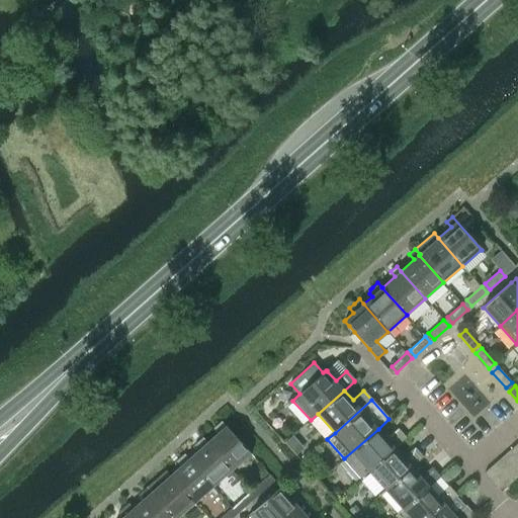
[(220,431),(207,442),(232,470),(250,454),(251,453),(222,421),(216,426),(220,431)]
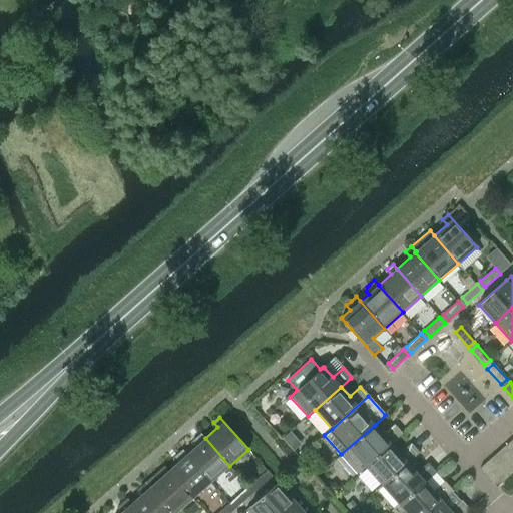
[(358,473),(365,467),(391,444),(402,434),(394,425),(383,434),(375,425),(341,454),(358,473)]
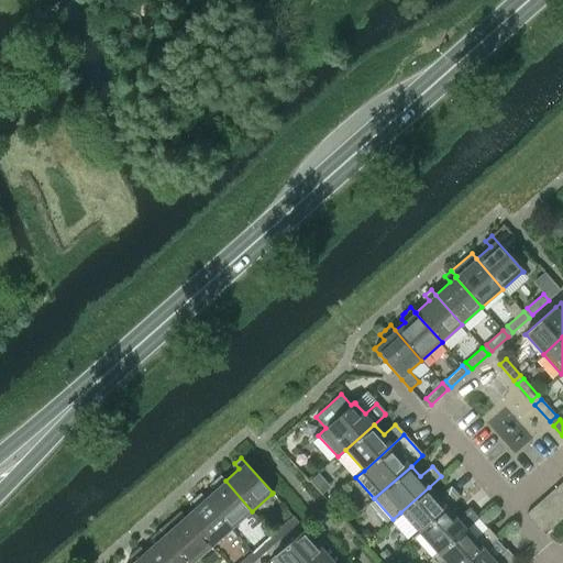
[(232,529),(252,511),(225,481),(221,475),(214,481),(219,486),(206,498),(205,498),(232,529)]
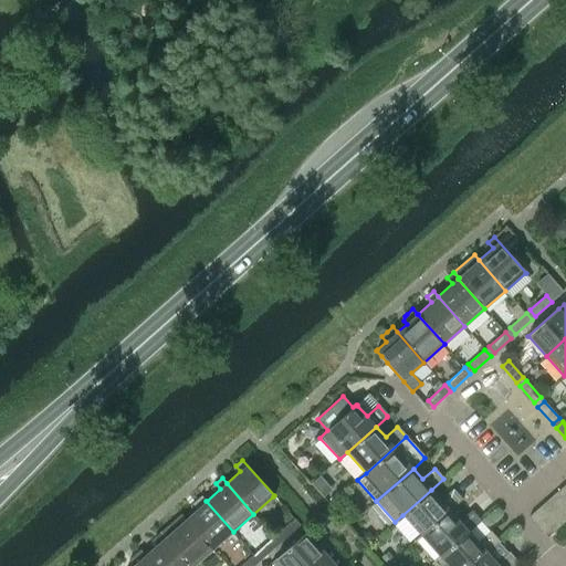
[(421,536),(450,511),(462,500),(453,490),(441,500),(431,490),(402,515),(421,536)]
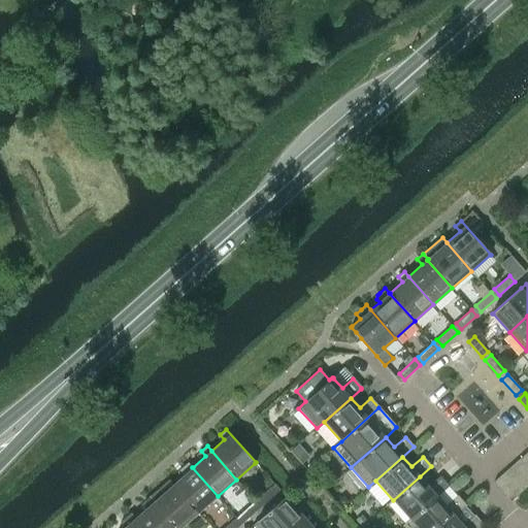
[(527,483),(527,464),(521,457),(513,465),(527,483)]
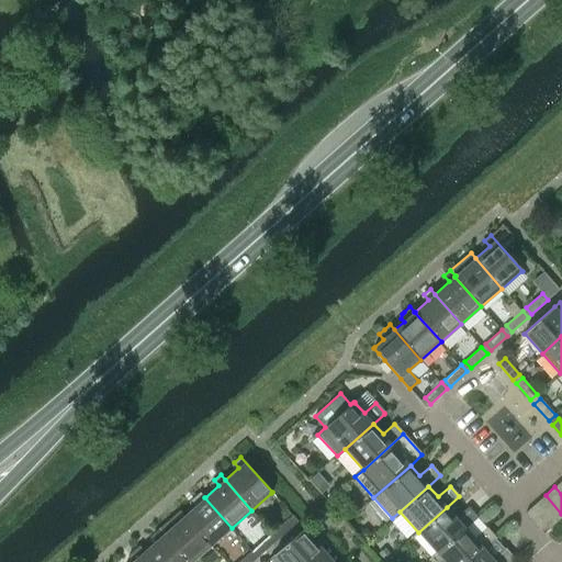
[(211,546),(232,528),(204,497),(205,497),(200,492),(193,497),(199,503),(184,515),(184,516),(211,546)]
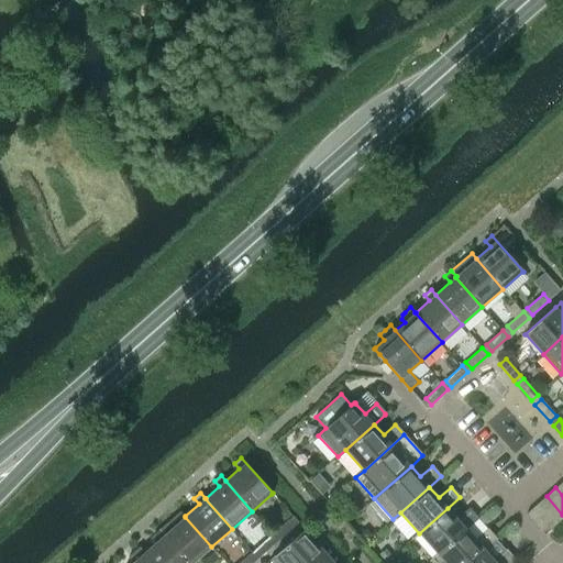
[(537,505),(555,526),(562,517),(562,515),(547,496),(537,505)]
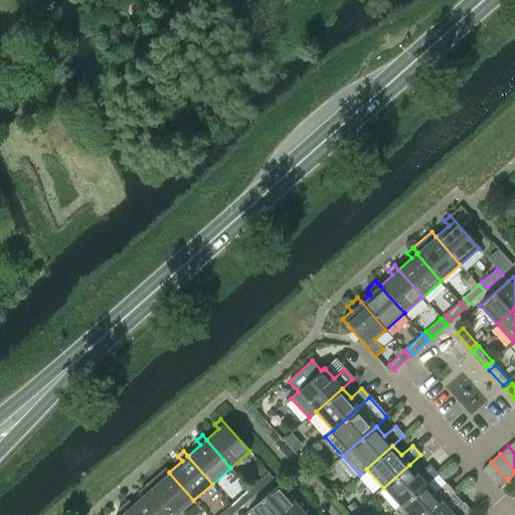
[(498,489),(508,481),(491,462),(482,470),(498,489)]
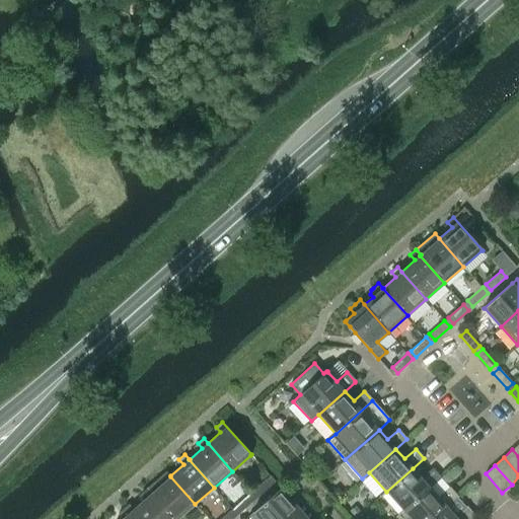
[(422,478),(413,468),(386,492),(403,511),(440,478),(441,477),(432,468),(422,478)]
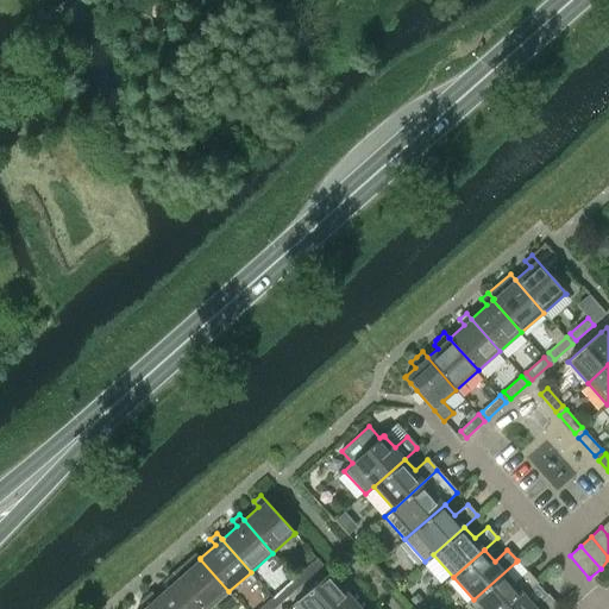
[(188,559),(174,572),(179,578),(205,608),(208,608),(228,591),(200,559),(200,558),(195,552),(188,559)]
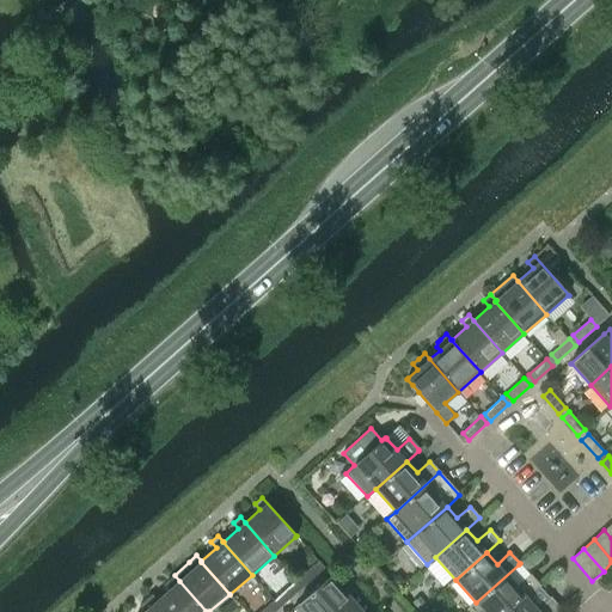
[(318,561),(300,576),(307,583),(324,568),(318,561)]
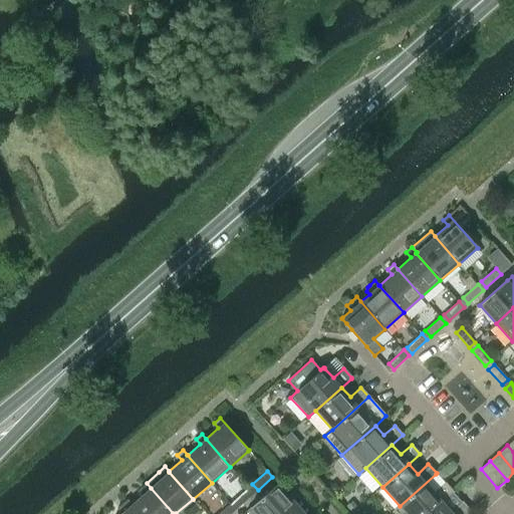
[(445,484),(436,474),(400,506),(407,513),(428,513),(443,502),(453,492),(445,483),(445,484)]
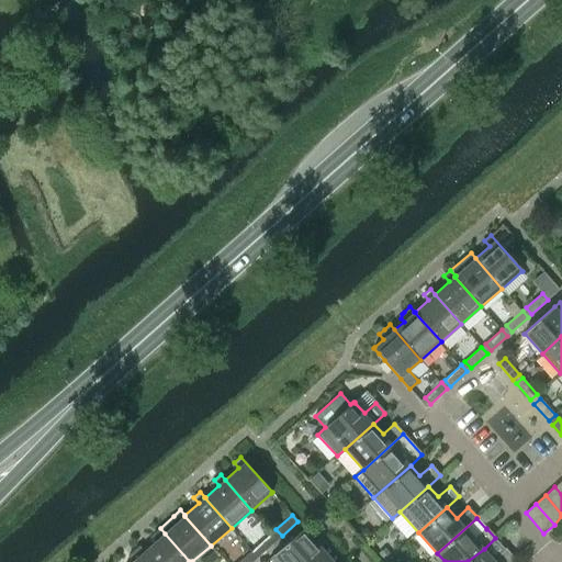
[(153,561),(189,561),(165,534),(160,528),(154,534),(158,539),(145,551),(144,551),(153,561)]
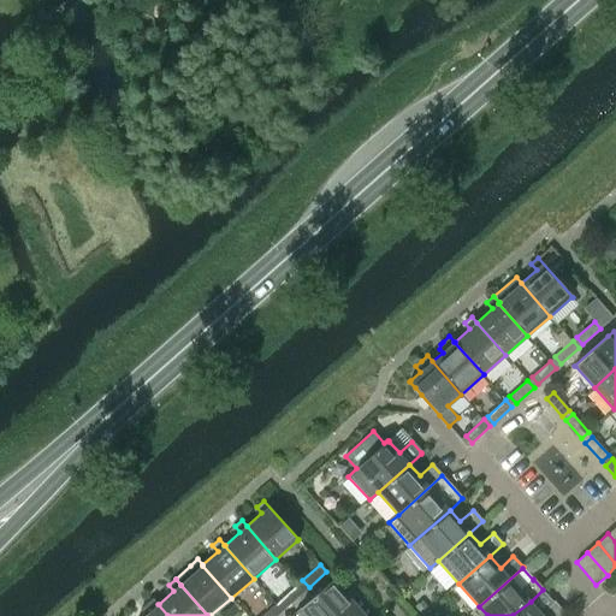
[(297,615),(336,615),(354,602),(360,597),(349,584),(343,590),(335,580),(335,579),(333,579),(295,612),(297,615)]
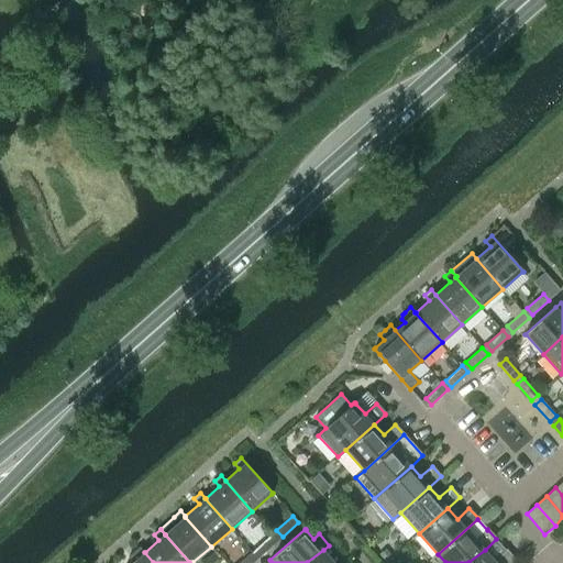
[(364,530),(360,534),(365,540),(372,534),(367,530),(364,530)]
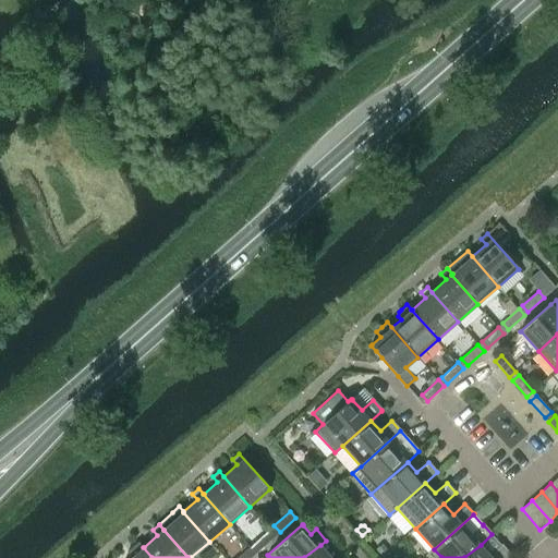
[(270,529),(254,543),(259,549),(276,535),(270,529)]
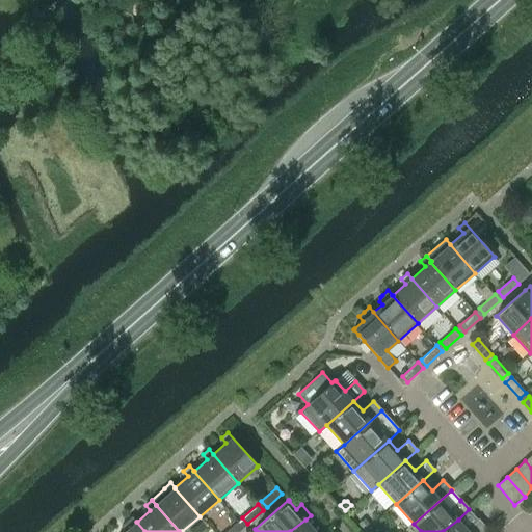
[(290,531),(325,531),(311,515),(306,520),(290,531)]
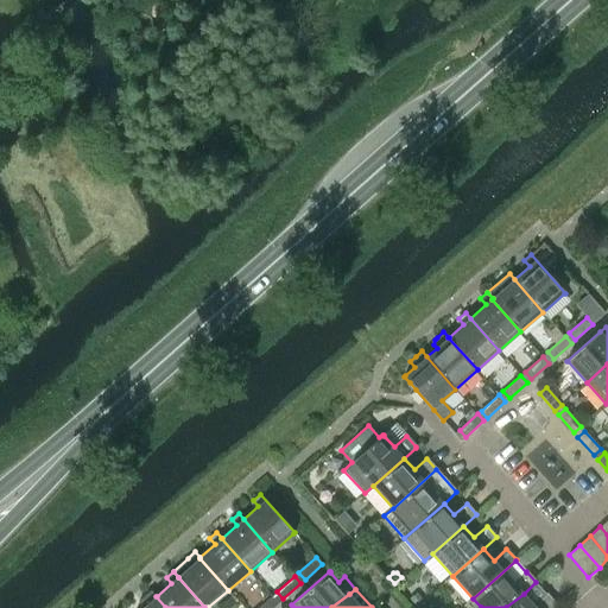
[(165,607),(156,596),(157,596),(151,590),(144,596),(150,602),(143,607),(165,607)]
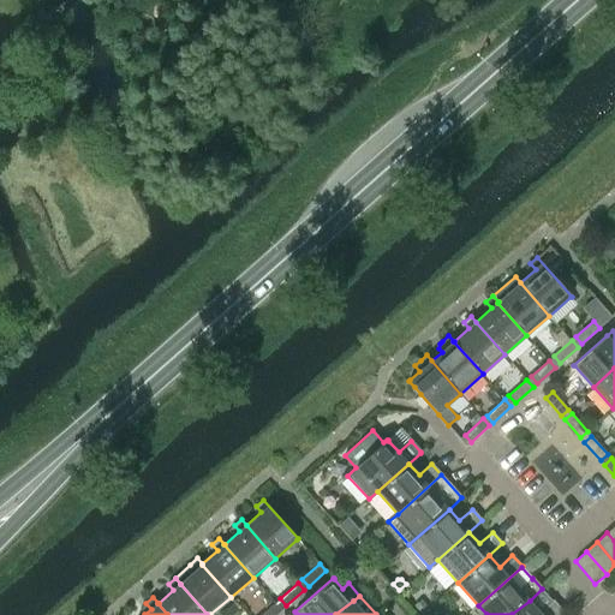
[(422,599),(416,605),(421,611),(427,605),(422,599)]
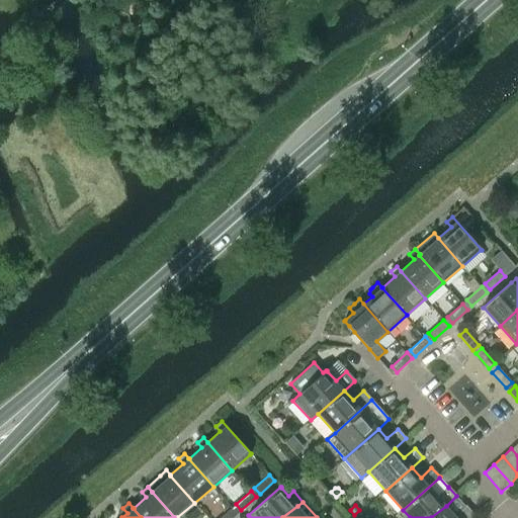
[(455,516),(446,506),(431,517),(470,517),(475,514),(472,515),(465,506),(455,516)]
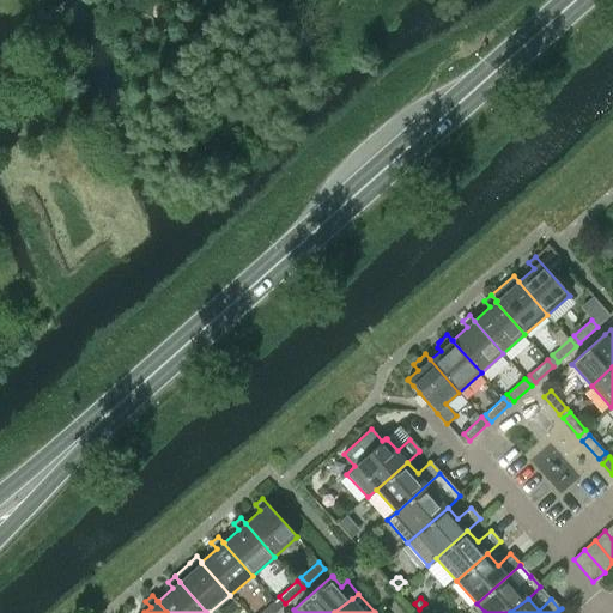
[(274,612),(280,607),(274,601),(260,612),(274,612)]
